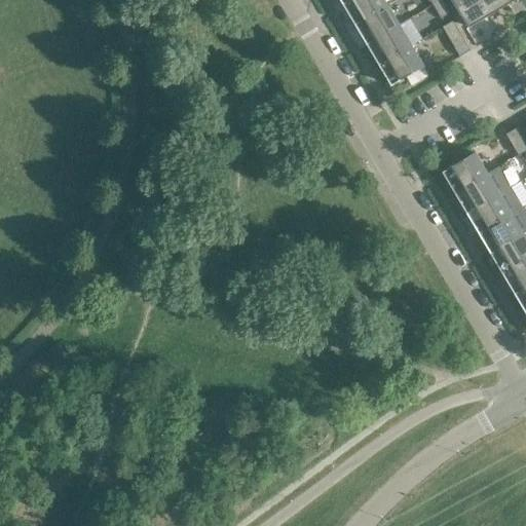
[(387,5),(384,0),(349,0),(343,4),(352,17),(355,15),(360,22),(387,5)]
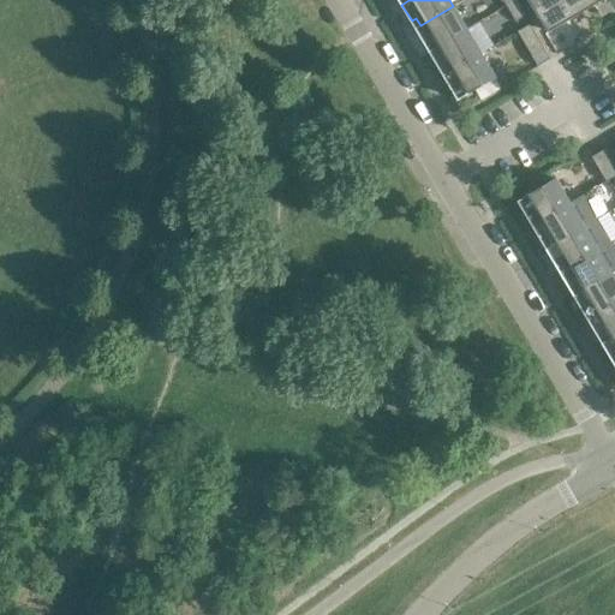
[(526,16),(517,0),(507,6),(517,22),(526,16)]
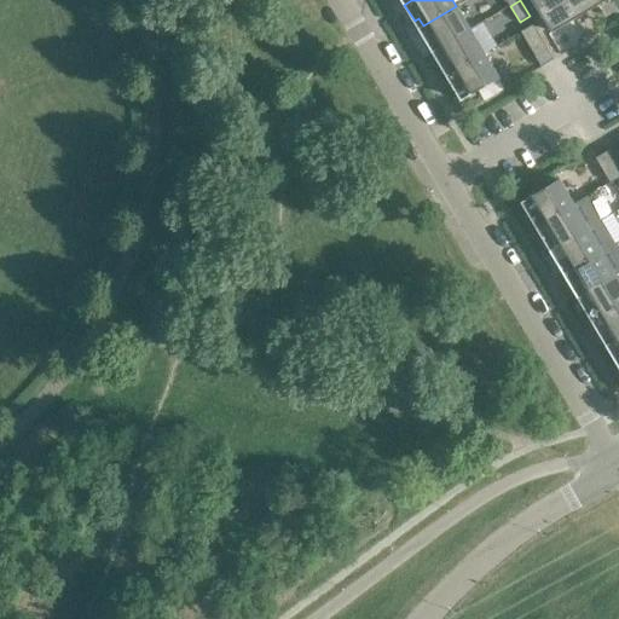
[(573,15),(565,0),(532,0),(543,18),(553,33),(566,24),(563,21),(573,15)]
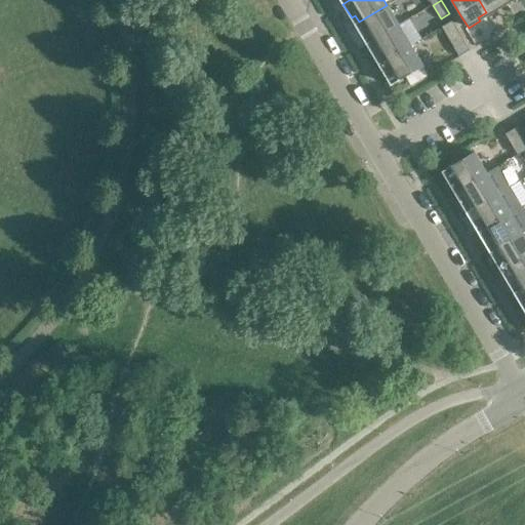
[(508,4),(505,0),(479,0),(486,12),(494,7),(496,10),(508,4)]
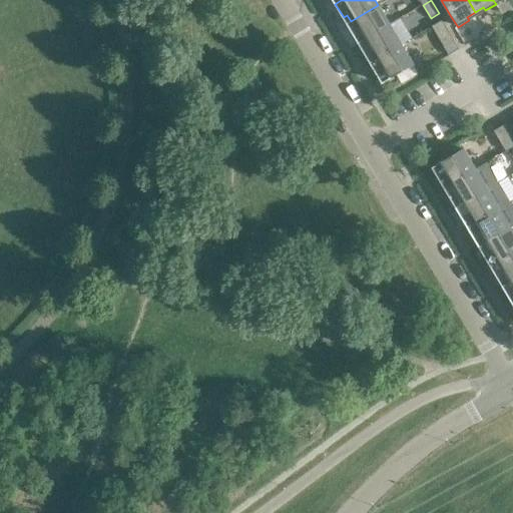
[(390,24),(378,5),(351,21),(354,27),(351,29),(359,43),(390,24)]
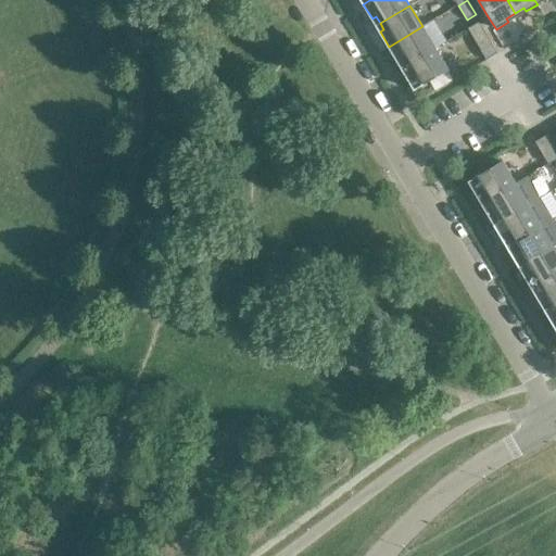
[(493,43),(479,22),(468,28),(481,51),(493,43)]
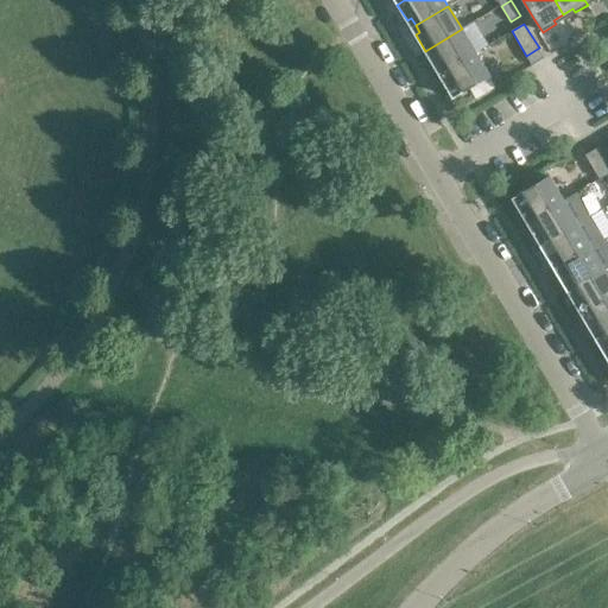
[(476,52),(462,29),(425,51),(435,68),(438,65),(443,73),(476,52)]
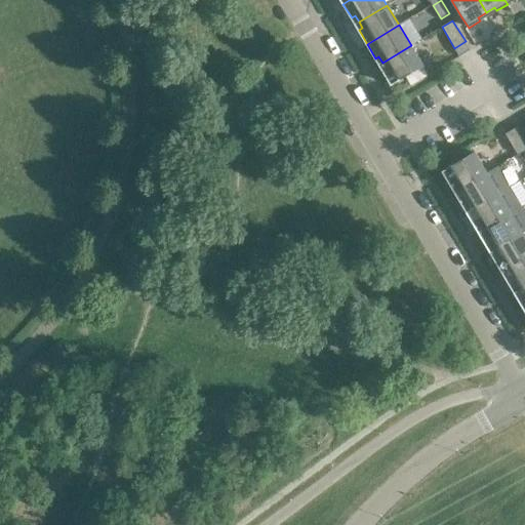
[(471,50),(466,41),(454,48),(459,56),(471,50)]
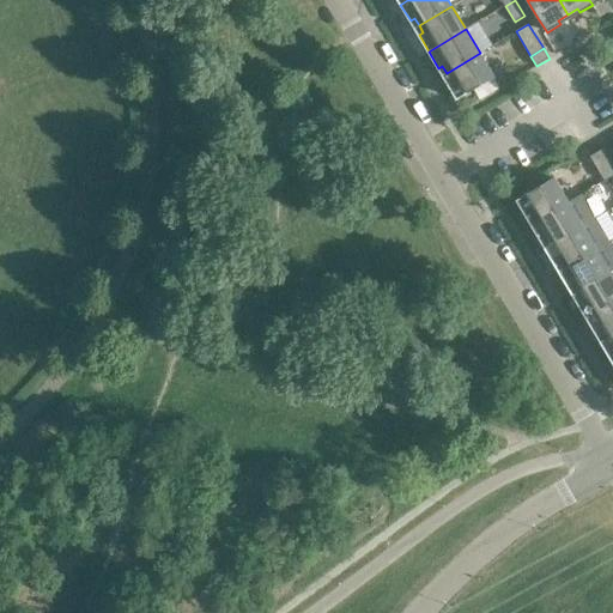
[(495,78),(480,53),(447,73),(450,79),(447,82),(457,99),(495,78)]
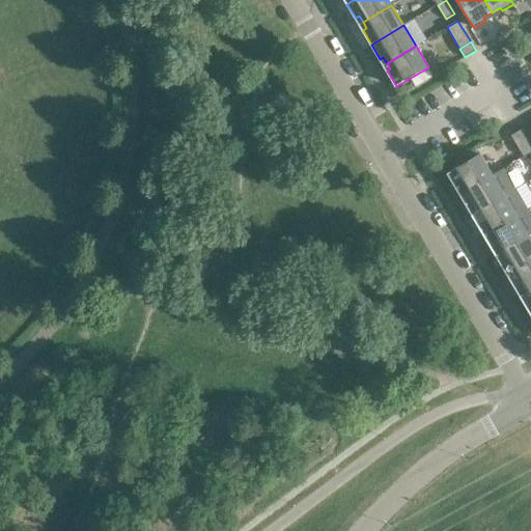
[(530,151),(530,143),(522,129),(511,135),(524,157),(530,151)]
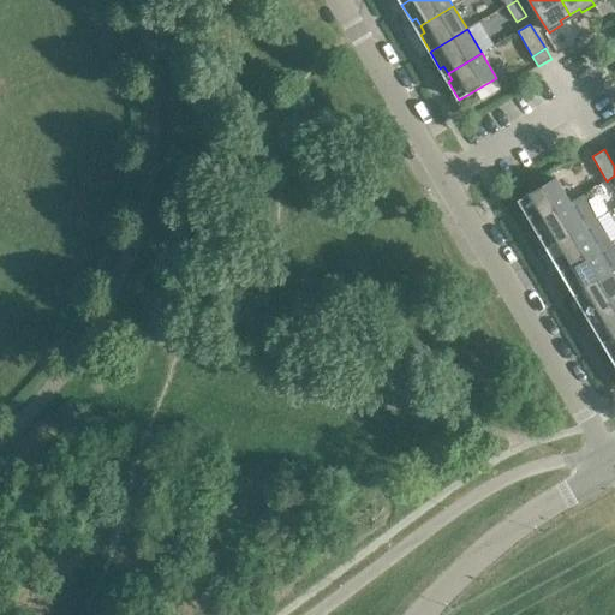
[(532,215),(537,222),(571,203),(556,178),(518,201),(529,218),(532,215)]
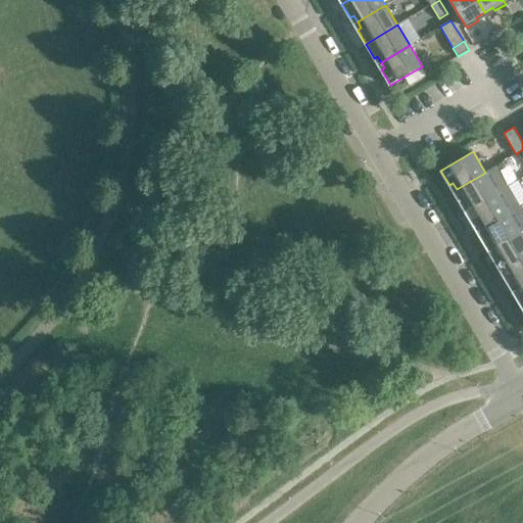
[(496,192),(485,173),(457,189),(460,195),(457,197),(465,211),(496,192)]
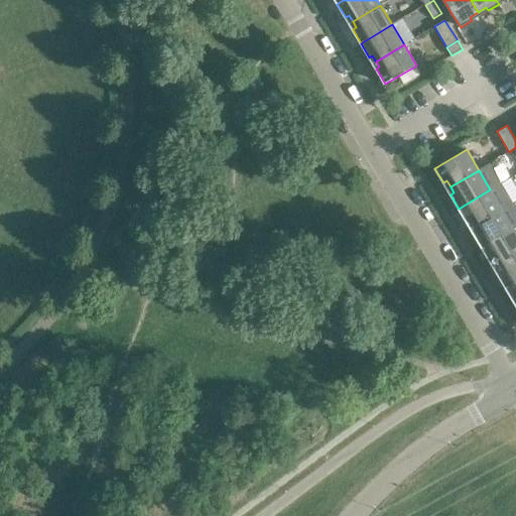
[(502,210),(490,189),(459,209),(467,223),(471,221),(474,227),(502,210)]
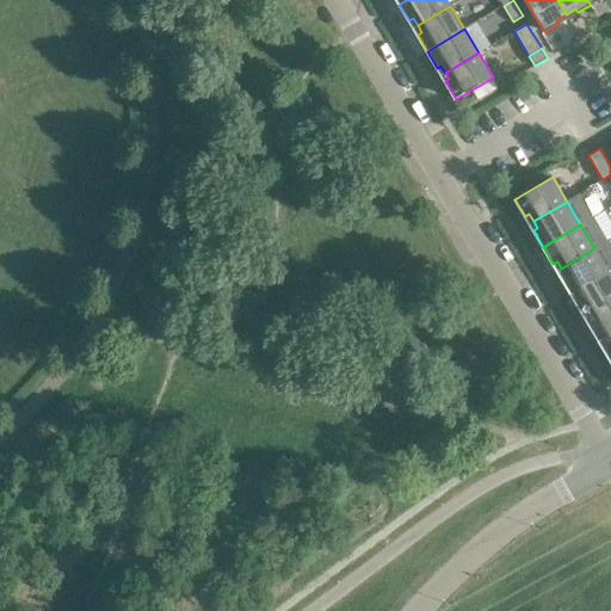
[(609,272),(594,248),(561,269),(566,276),(561,278),(571,294),(609,272)]
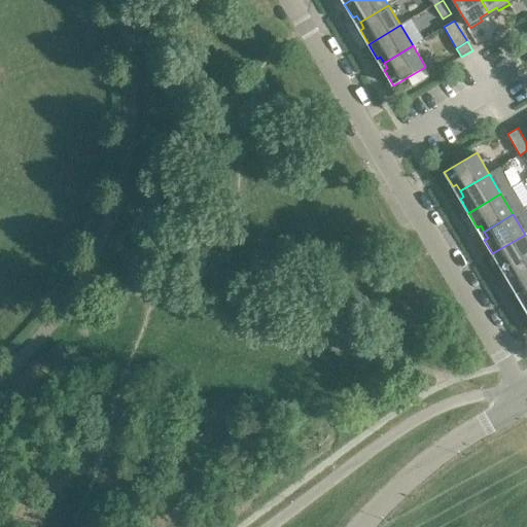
[(526,233),(525,235),(492,253),(500,268),(504,266),(507,272),(526,259),(526,233)]
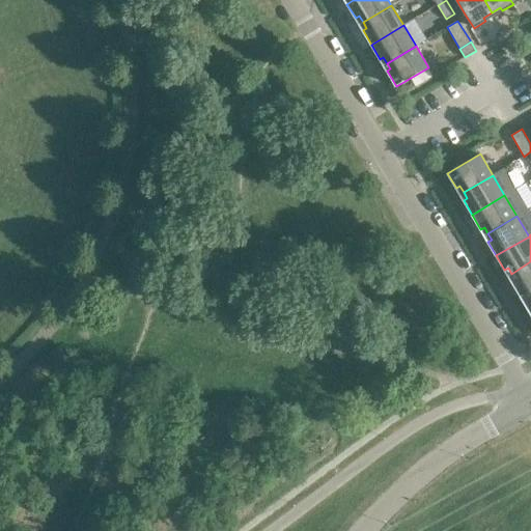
[(530,289),(530,261),(511,274),(515,280),(511,282),(521,296),(530,289)]
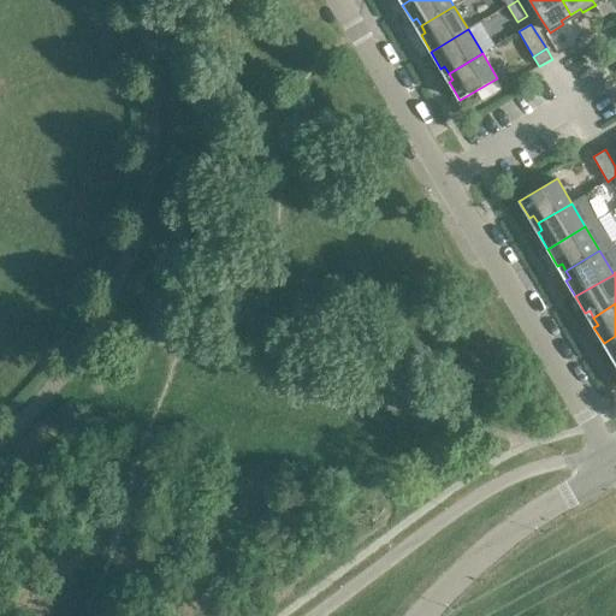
[(615,336),(604,343),(614,360),(615,357),(615,336)]
